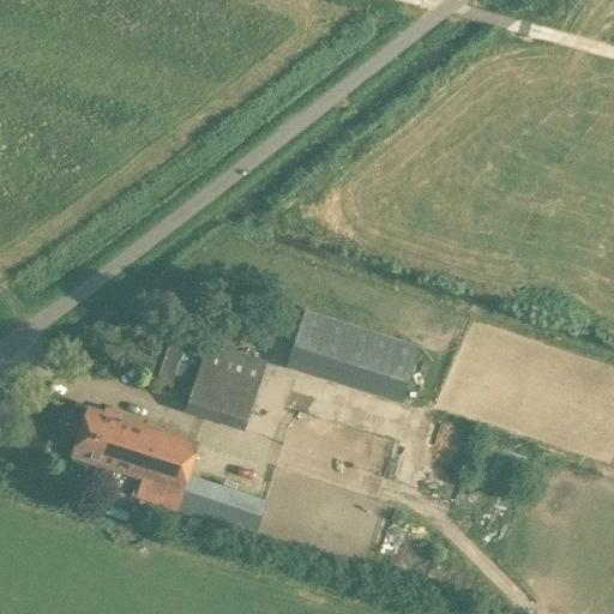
[(419,347),(305,311),(286,367),(401,402),(419,347)]
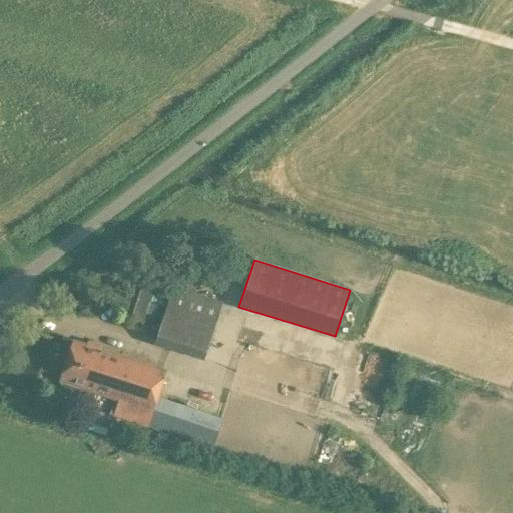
[(156,281),(144,277),(130,319),(142,323),(145,314),(154,317),(157,306),(151,304),(148,303),(156,281)]
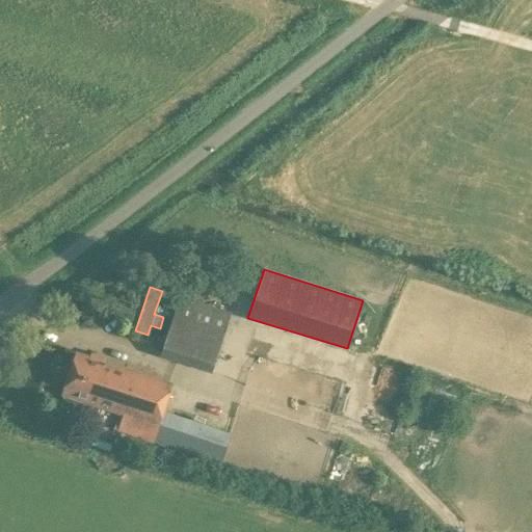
[(230,313),(181,297),(163,350),(179,355),(177,361),(210,371),(230,313)]
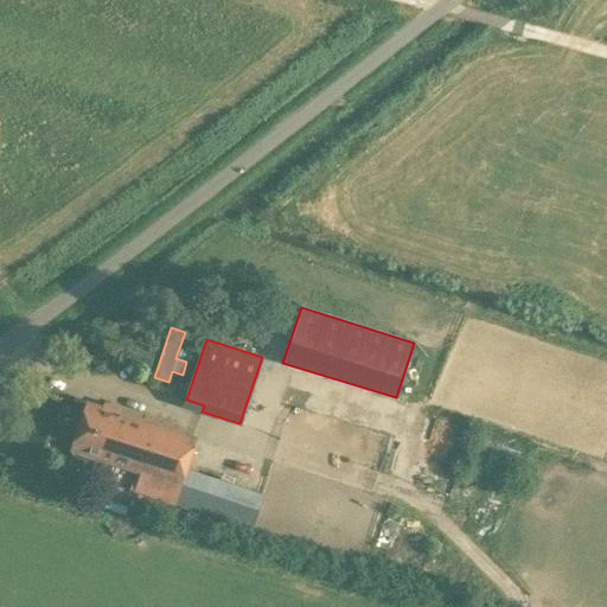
[(101,473),(106,461),(140,472),(133,491),(174,505),(196,440),(85,404),(71,449),(75,451),(70,464),(101,473)]
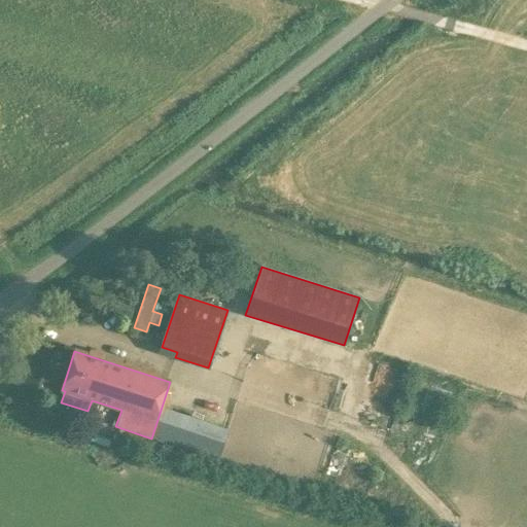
[(130,438),(116,433),(113,441),(128,446),(130,438)]
